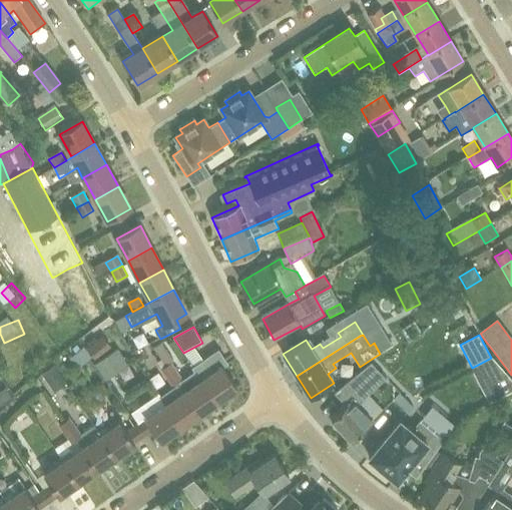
[(86,350),(94,360),(95,361),(111,349),(103,338),(86,350)]
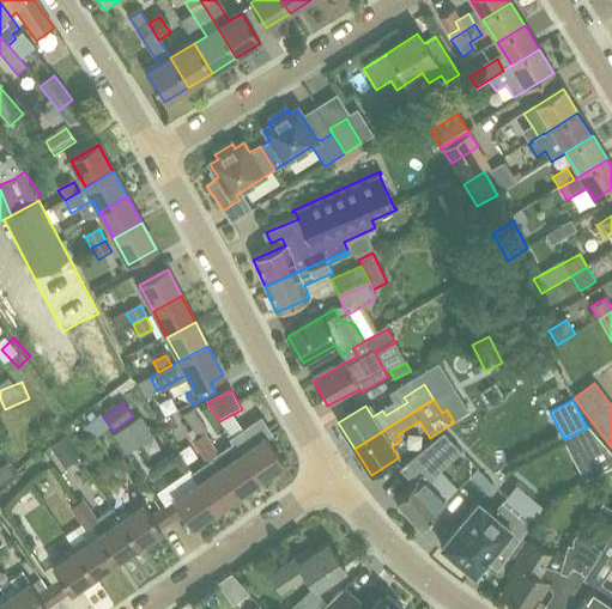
[(100,416),(84,428),(92,440),(109,427),(100,416)]
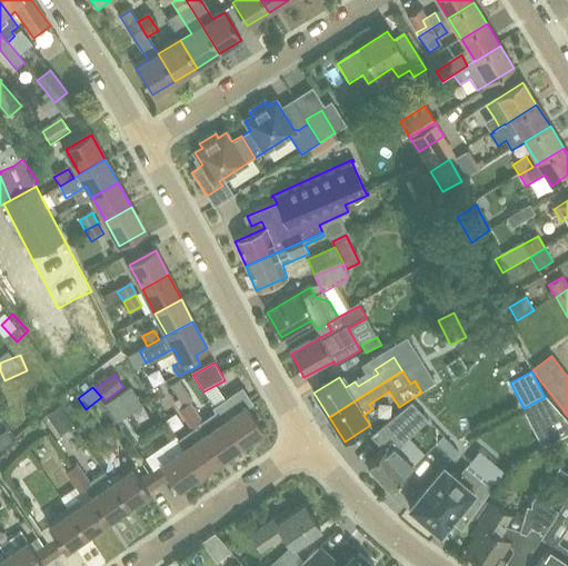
[(216,408),(219,413),(242,447),(263,432),(247,408),(252,405),(242,390),(216,408)]
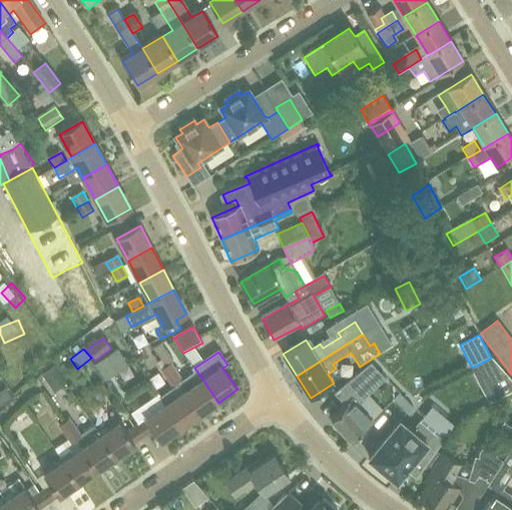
[(123,353),(108,363),(116,375),(131,364),(123,353)]
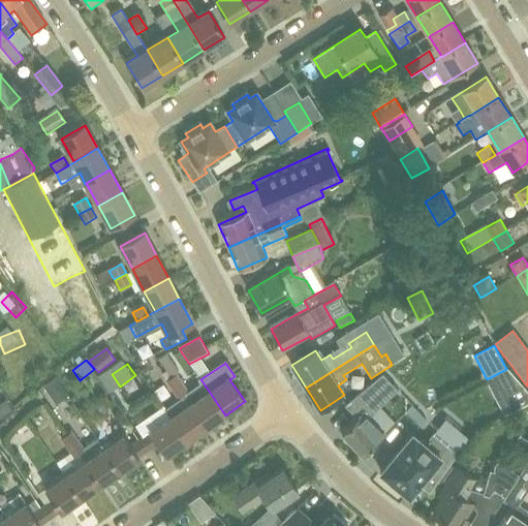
[(487,379),(485,380),(504,419),(527,405),(527,393),(506,369),(487,379)]
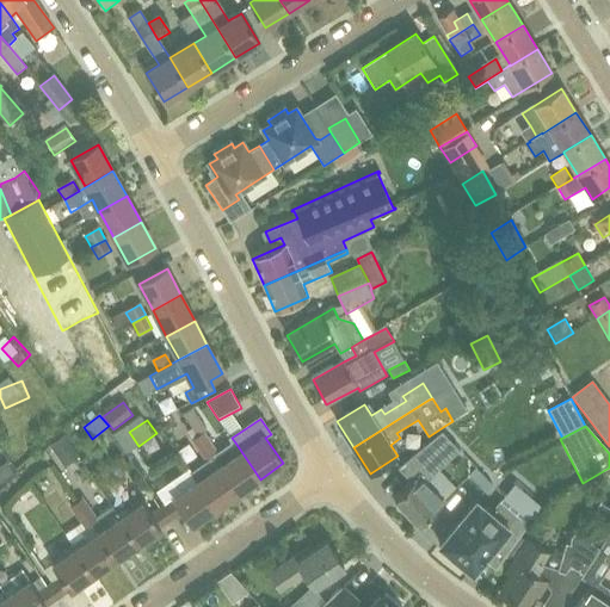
[(192,441),(191,443),(198,453),(205,447),(211,444),(204,433),(198,438),(192,441)]
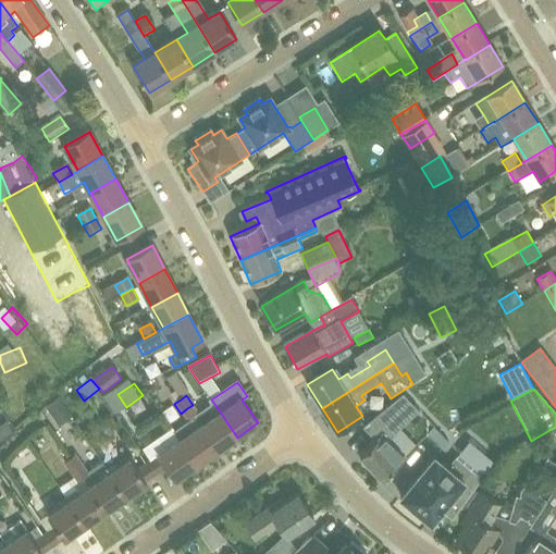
[(388,440),(419,411),(403,395),(380,414),(386,422),(378,430),(382,434),(359,456),(382,480),(405,457),(388,440)]
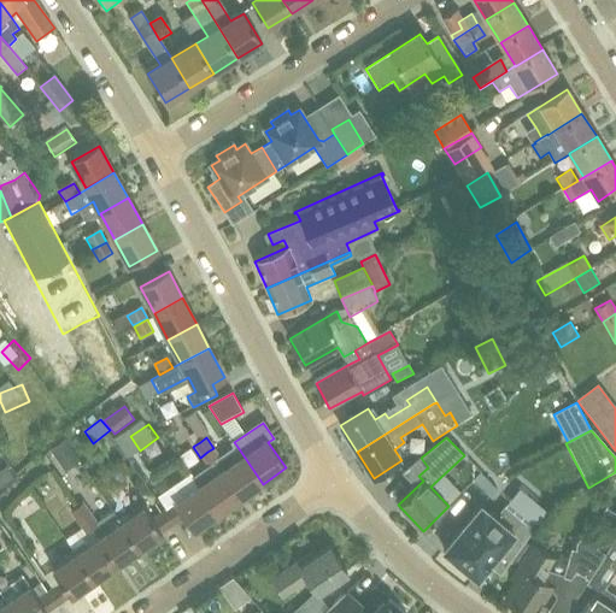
[(240,499),(263,484),(238,447),(221,459),(213,448),(207,452),(215,463),(240,499)]
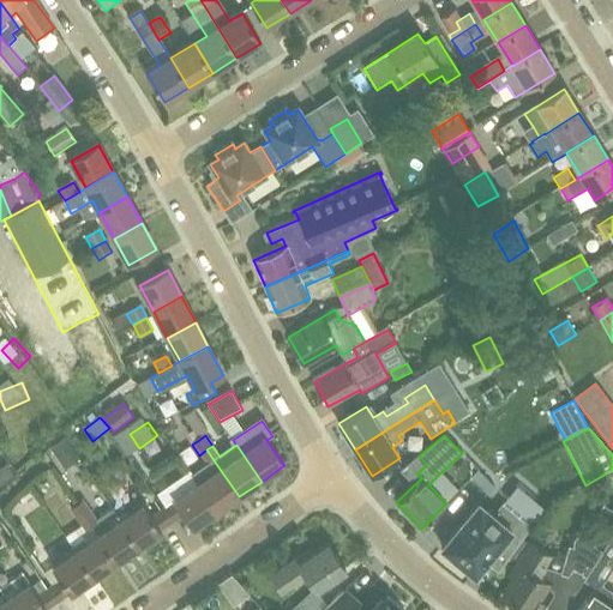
[(239,496),(214,460),(206,450),(199,456),(206,466),(192,475),(191,476),(197,485),(216,513),(239,496)]
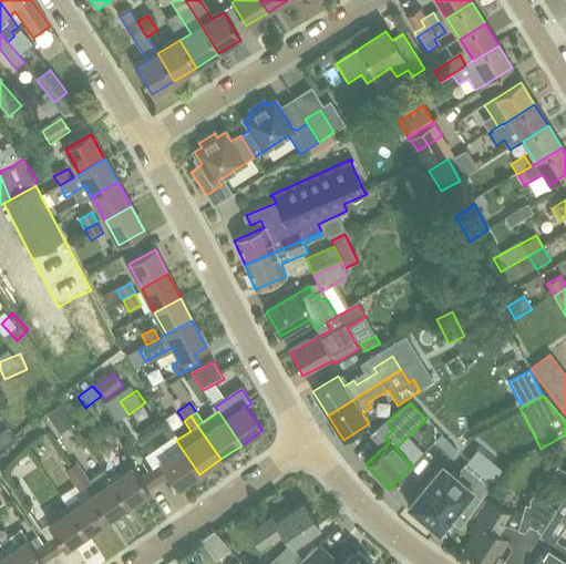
[(178,489),(199,474),(182,449),(176,440),(177,439),(176,437),(160,449),(158,454),(164,461),(161,463),(162,464),(154,471),(161,482),(170,475),(178,489)]
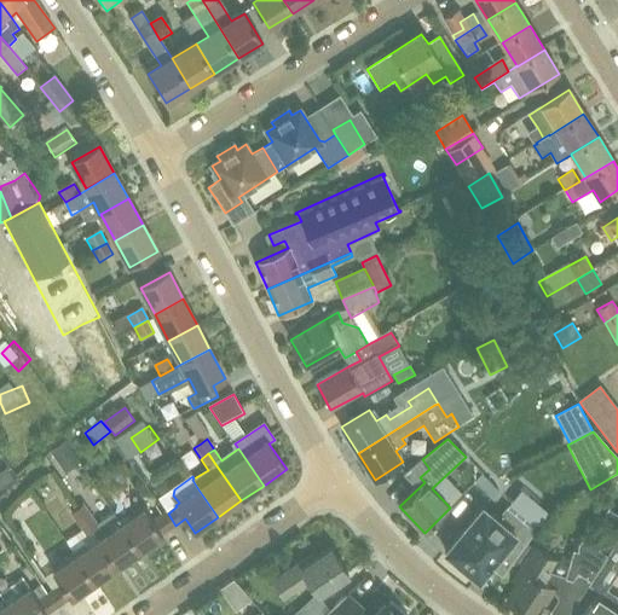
[(84,508),(73,514),(80,524),(90,517),(84,508)]
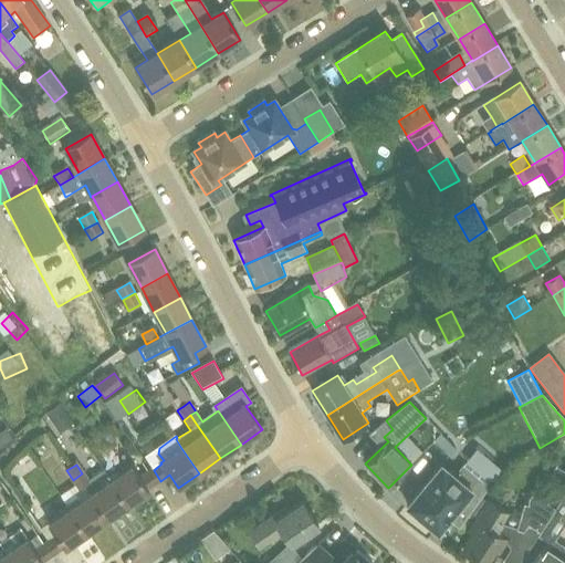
[(454,477),(441,465),(407,506),(424,519),(419,523),(431,533),(435,529),(438,531),(447,520),(459,529),(489,488),(463,467),(454,477)]
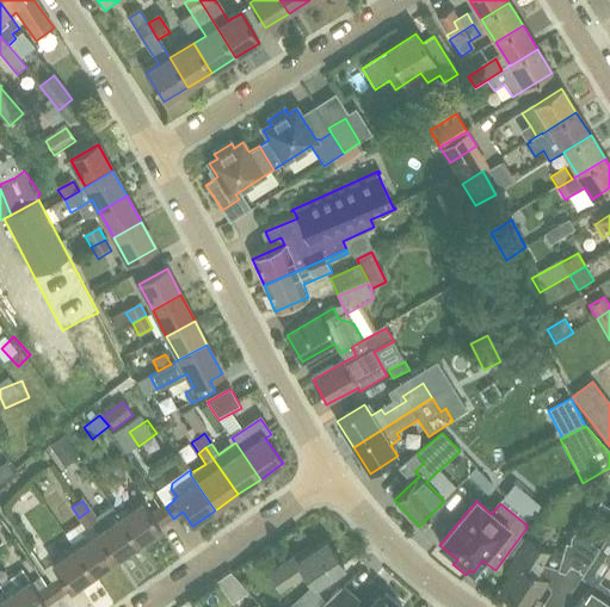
[(142,503),(119,519),(139,545),(161,530),(160,528),(168,521),(160,509),(152,515),(142,503)]
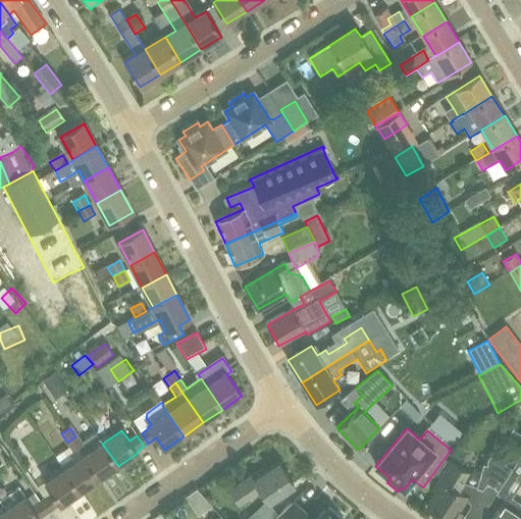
[(96,435),(77,449),(83,456),(99,479),(118,466),(106,450),(102,444),(96,435)]
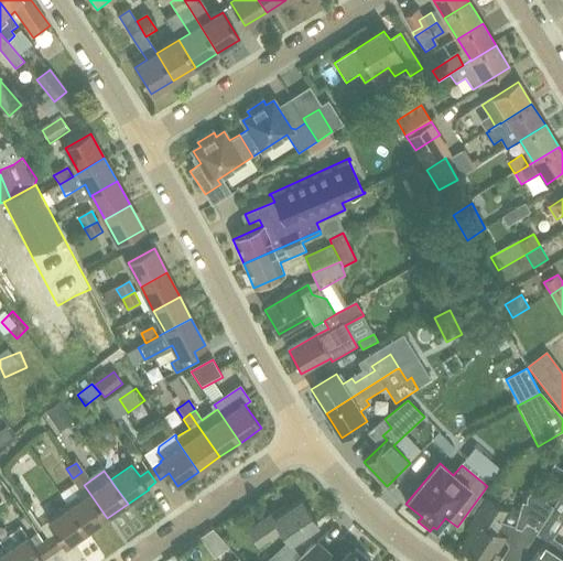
[(82,472),(73,478),(79,487),(88,482),(82,472)]
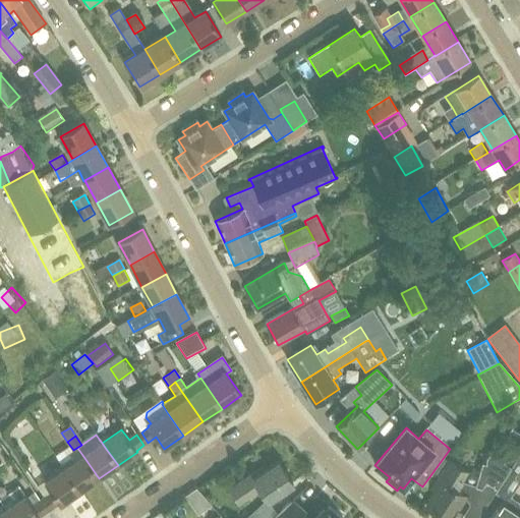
[(82,455),(64,469),(79,492),(99,478),(82,455)]
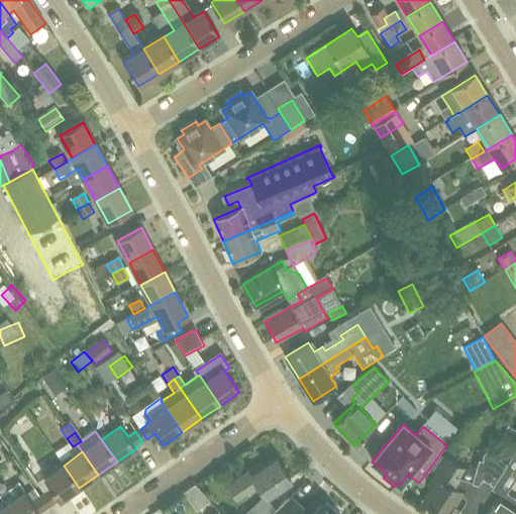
[(473,484),(457,480),(465,470),(447,458),(432,481),(435,483),(423,502),(440,513),(444,513),(452,502),(455,505),(462,494),(481,506),(493,488),(507,466),(500,461),(500,457),(499,454),(494,451),(486,453),(483,456),(483,461),(479,461),(473,484)]
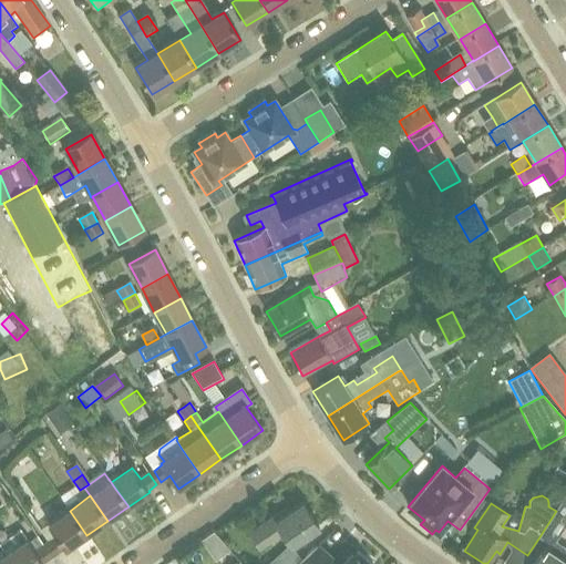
[(565,502),(563,501),(561,504),(556,511),(541,535),(544,537),(543,537),(556,546),(565,530),(565,502)]
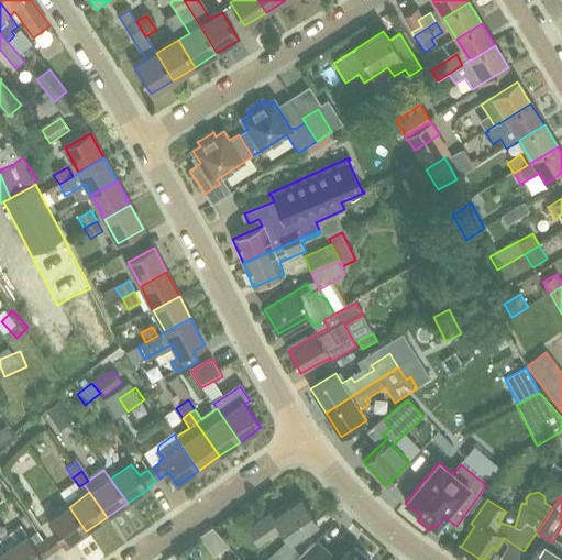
[(290,542),(317,524),(301,500),(288,508),(286,506),(249,531),(259,547),(282,530),(290,542)]
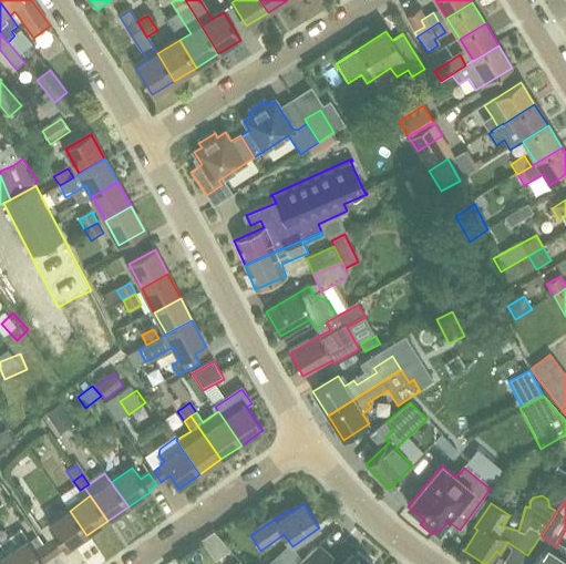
[(57,537),(49,544),(57,555),(64,550),(65,550),(86,535),(70,511),(48,525),(57,537)]
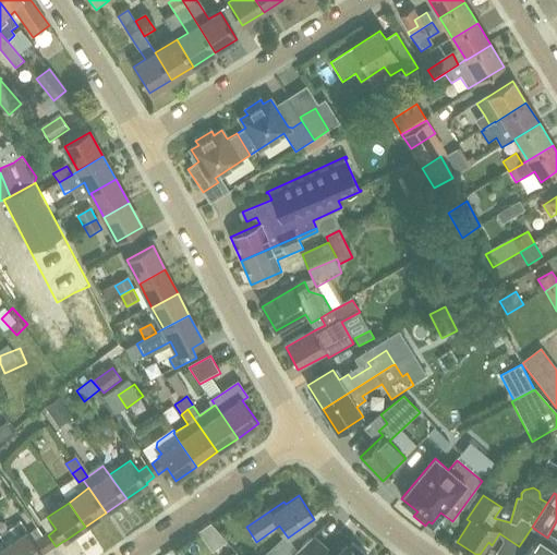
[(3,534),(17,554),(45,554),(51,550),(37,529),(29,535),(21,522),(3,534)]
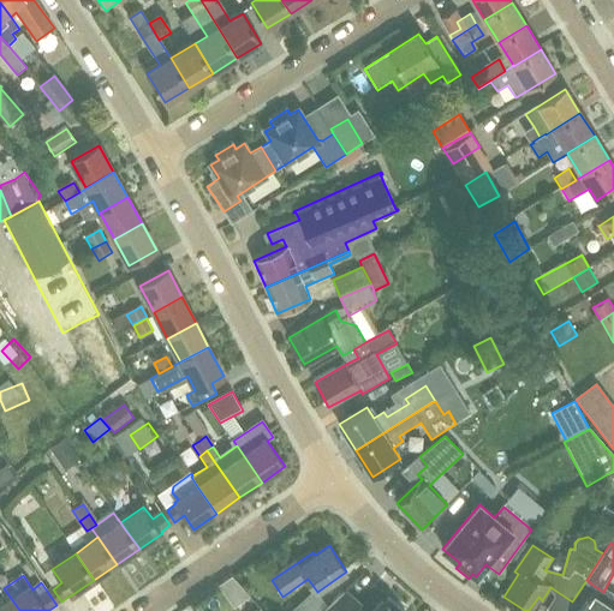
[(19,610),(4,588),(0,589),(0,592),(6,601),(0,604),(0,610),(19,610)]
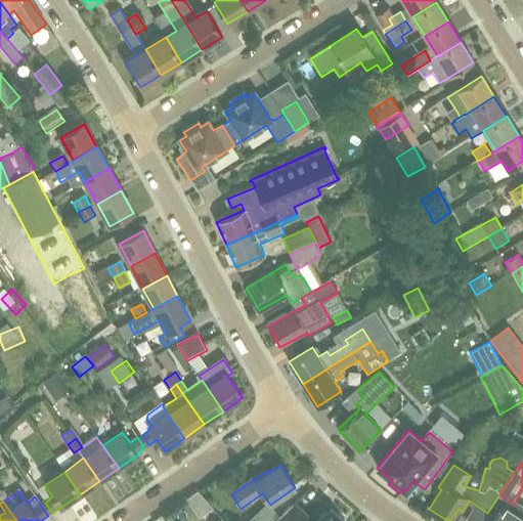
[(522,506),(518,504),(516,508),(509,504),(502,515),(500,514),(495,520),(522,520),(522,506)]
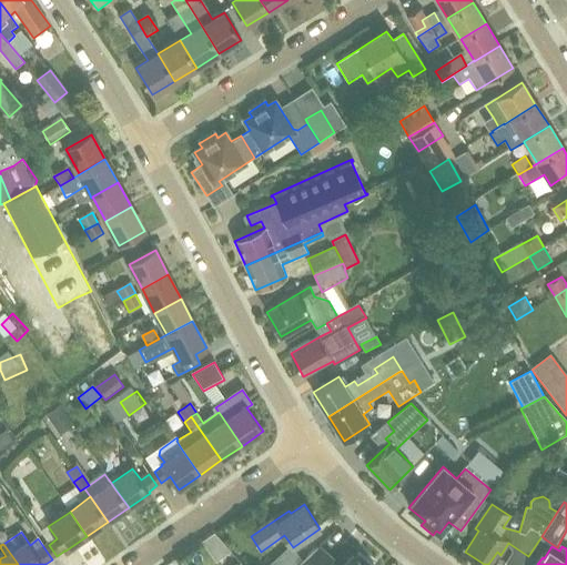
[(371,564),(360,555),(357,558),(354,555),(345,564),(338,564),(319,547),(304,564),(371,564)]
